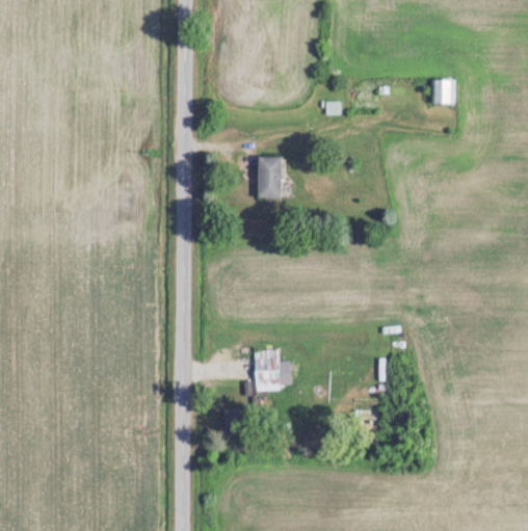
[(455,104),(455,80),(432,80),(432,105),(455,104)]
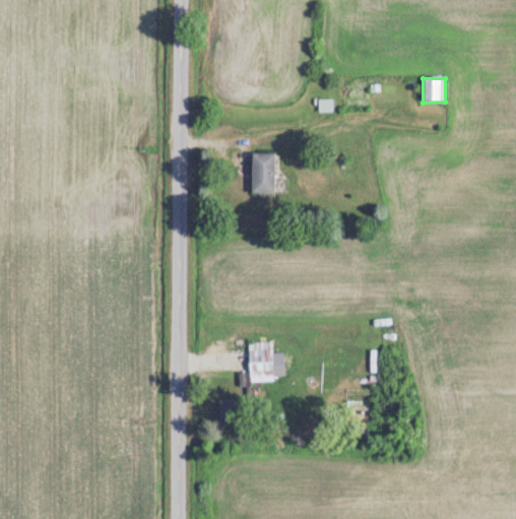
[(319,113),(332,113),(332,100),(319,100),(319,113)]
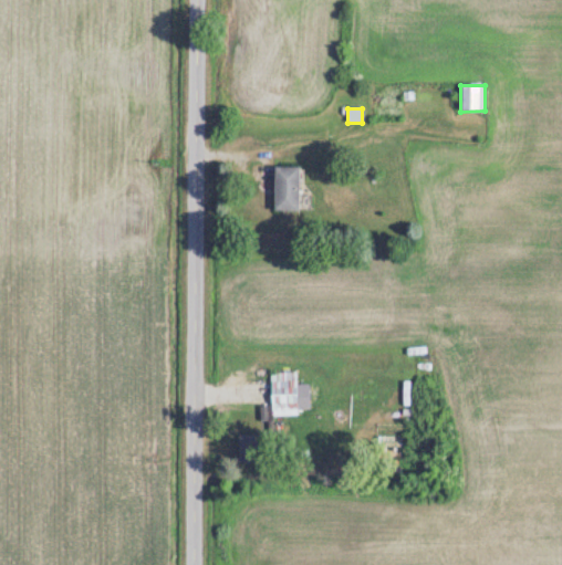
[(277,211),(303,211),(303,167),(277,167),(277,211)]
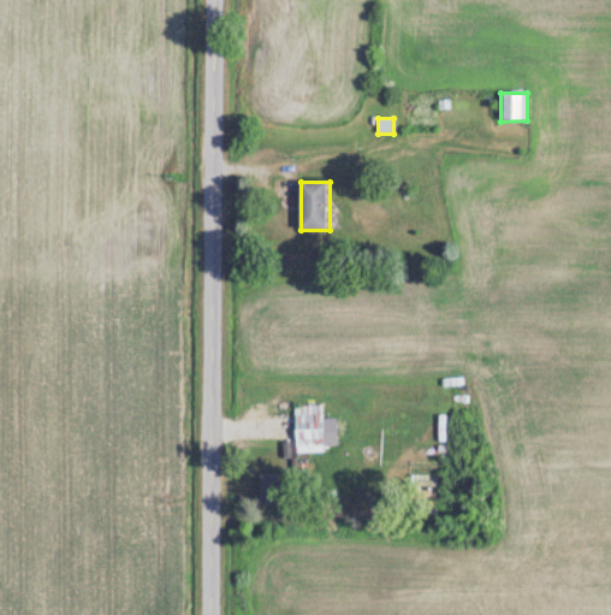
[(324,450),(322,406),(297,407),(298,451),(324,450)]
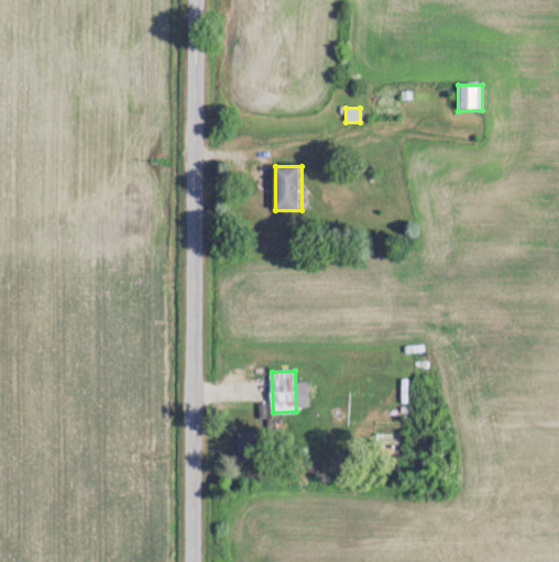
[(239,461),(266,461),(266,432),(239,432),(239,461)]
